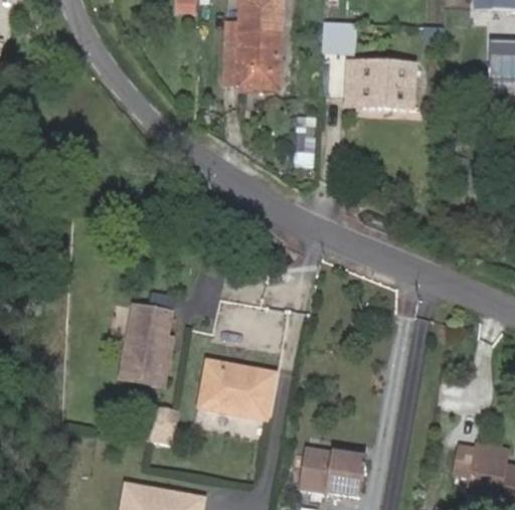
[(196,11),(196,0),(177,0),(176,10),(196,11)]
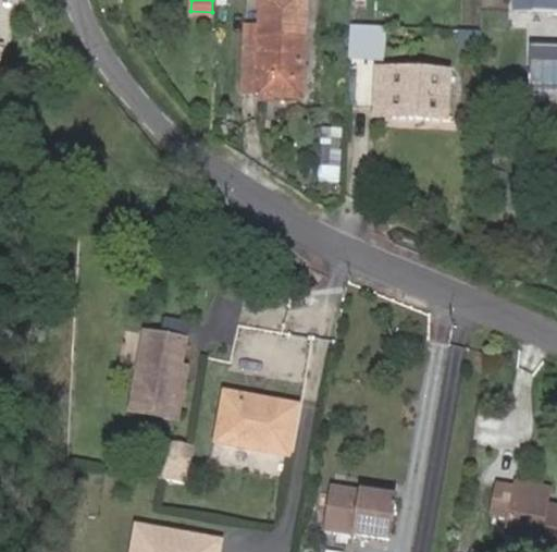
[(259,92),(301,94),(305,0),(261,0),(261,23),(259,92)]
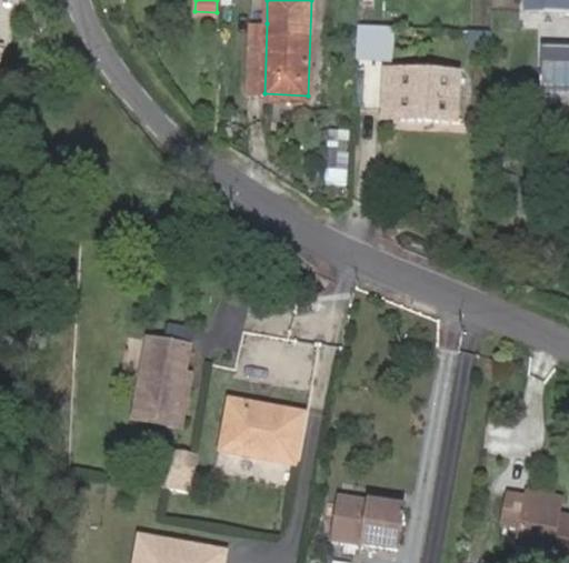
[(568,10),(568,0),(525,0),(525,9),(568,10)]
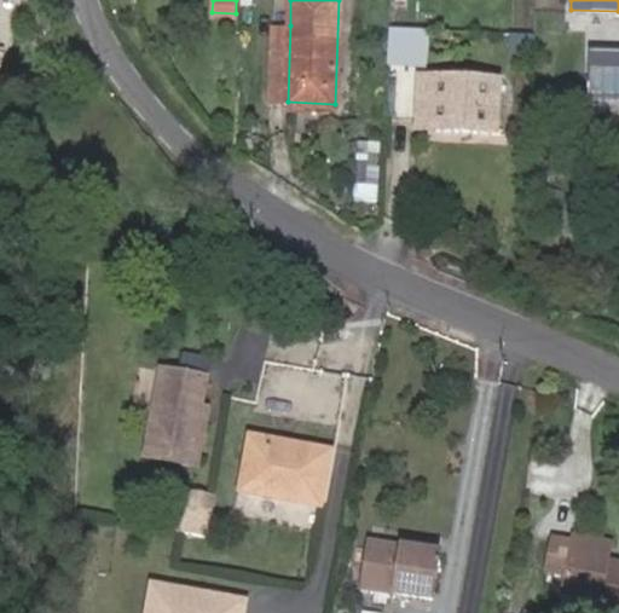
[(272,100),(288,102),(290,25),(275,24),(272,100)]
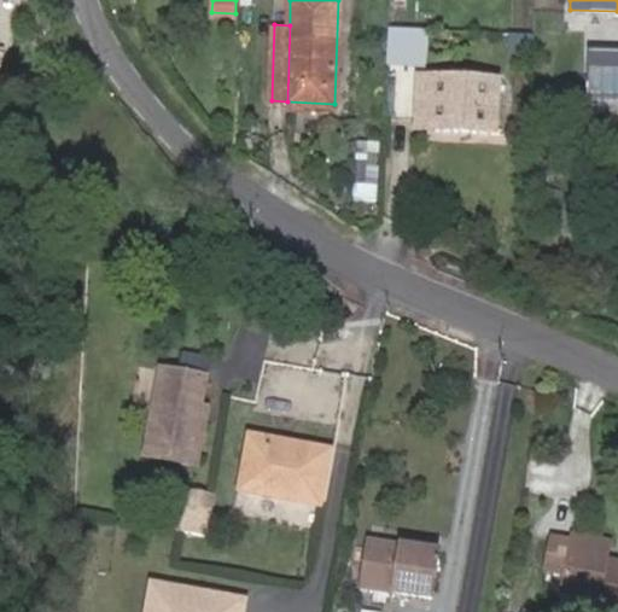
[(388,24),(388,56),(419,56),(420,27),(388,24)]
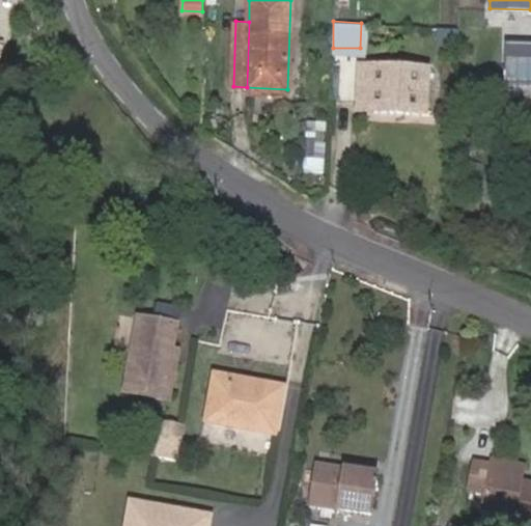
[(457,42),(457,27),(439,26),(439,40),(457,42)]
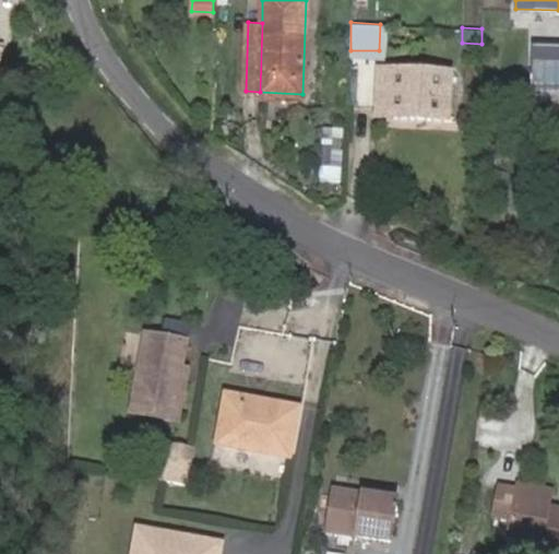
[(448,118),(450,71),(381,66),(379,113),(448,118)]
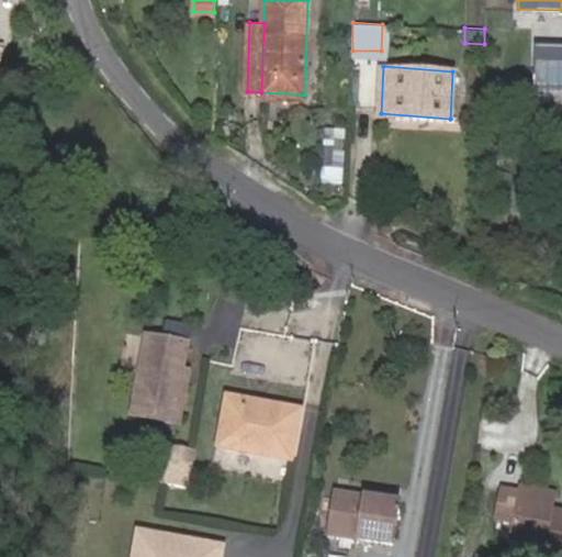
[(325,122),(322,163),(341,164),(344,124),(325,122)]
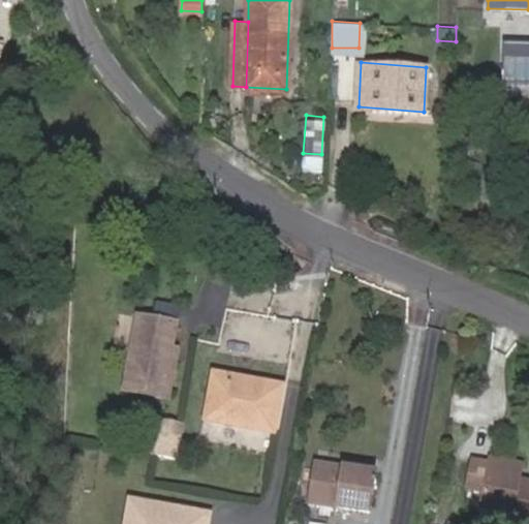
[(122,310),(114,337),(127,340),(134,314),(122,310)]
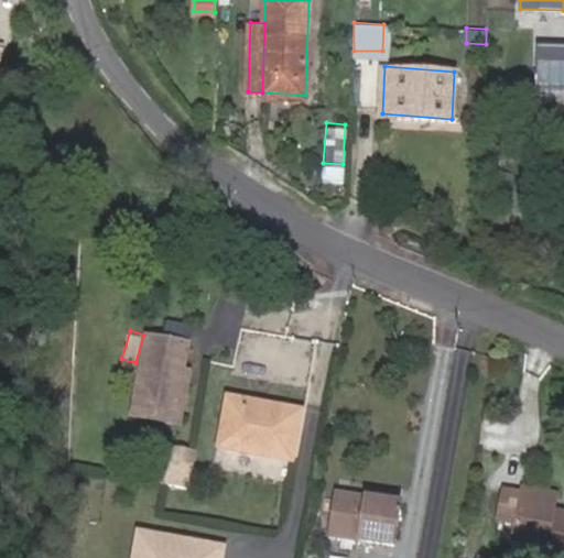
[(181,424),(187,389),(183,382),(191,345),(150,337),(136,415),(181,424)]
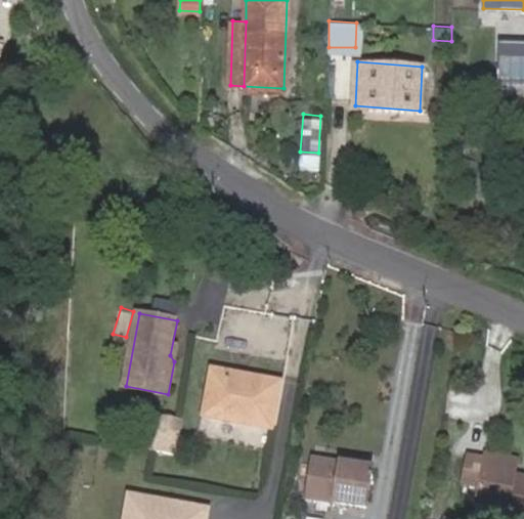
[(244,377),(214,371),(213,376),(243,381),(244,377)]
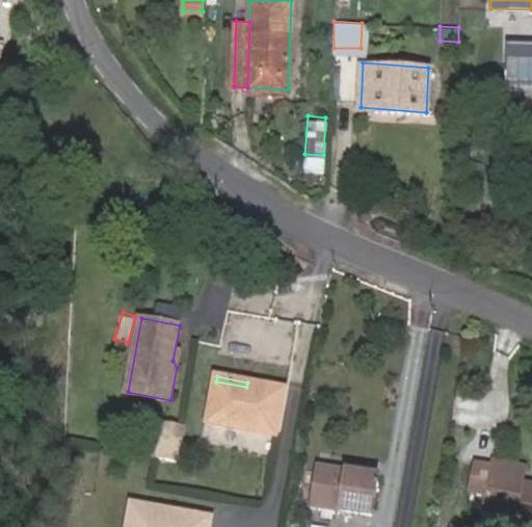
[(209,421),(276,435),(285,389),(247,383),(246,387),(216,381),(209,421)]
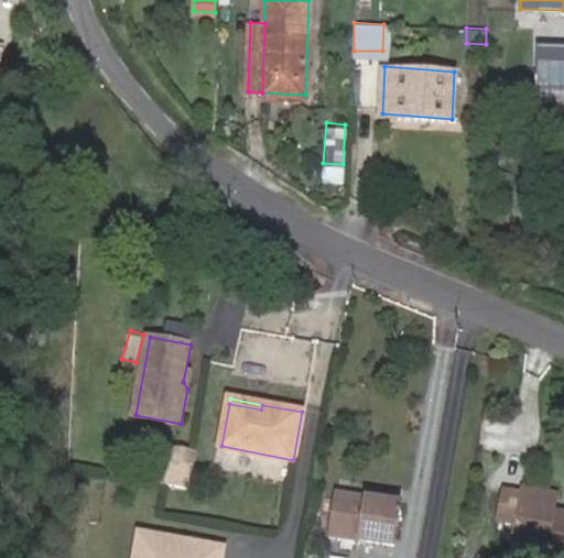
[(190,481),(196,442),(174,439),(167,477),(190,481)]
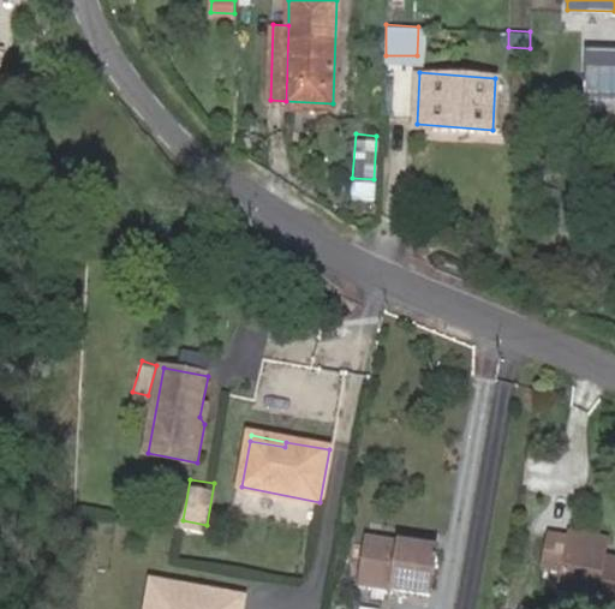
[(569,524),(569,530),(568,535),(607,543),(608,531),(569,524)]
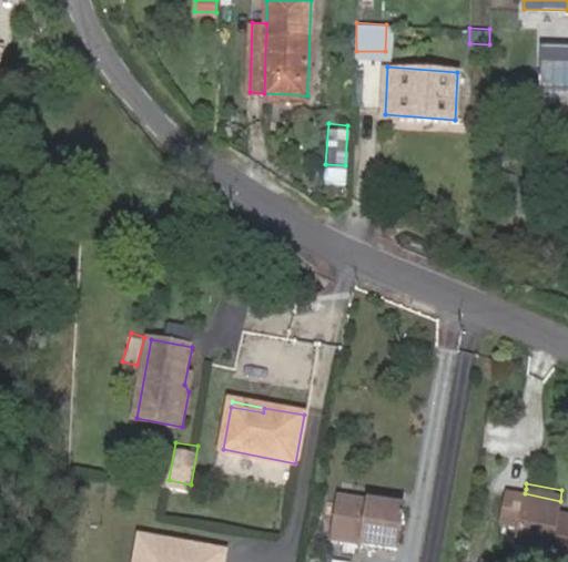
[(525,493),(526,489),(506,484),(500,517),(519,520),(517,535),(550,543),(548,553),(567,557),(567,512),(558,511),(560,501),(525,493)]
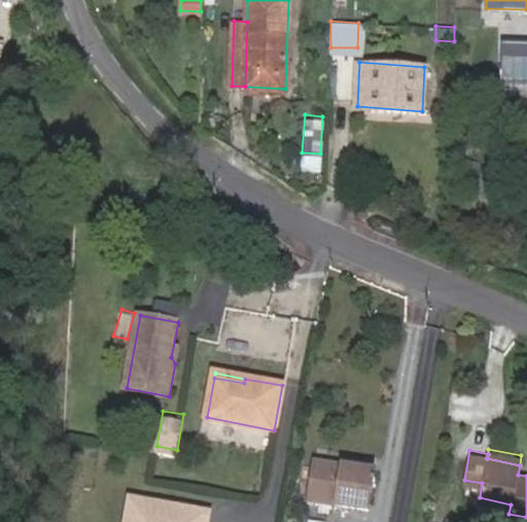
[(316,457),(310,496),(367,507),(375,467),(316,457)]
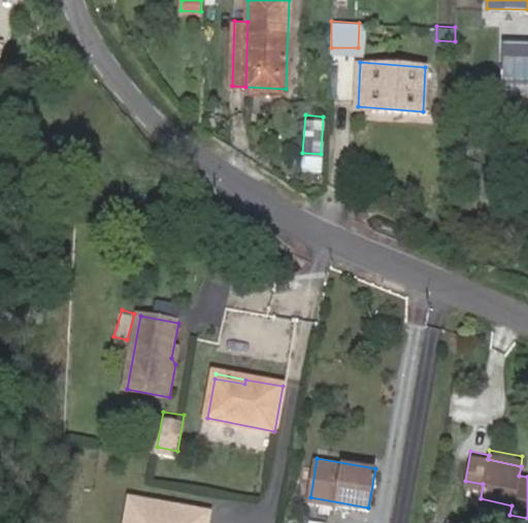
[(208,522),(211,509),(133,494),(127,522),(208,522)]
